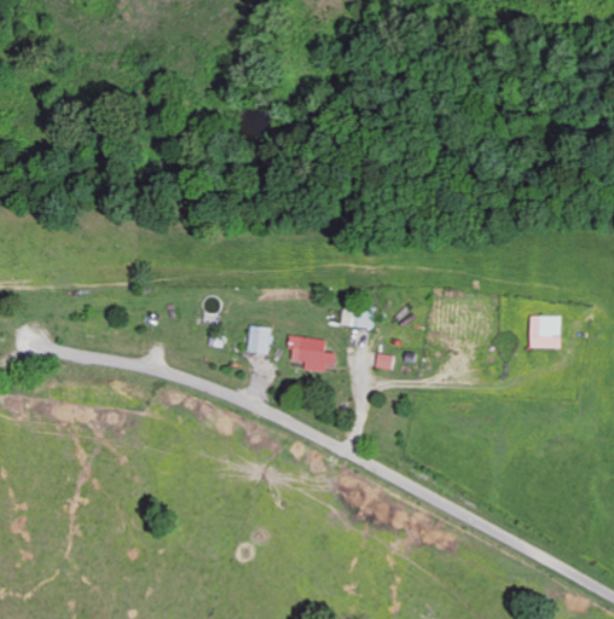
[(372,329),(376,308),(342,304),(340,324),(372,329)]
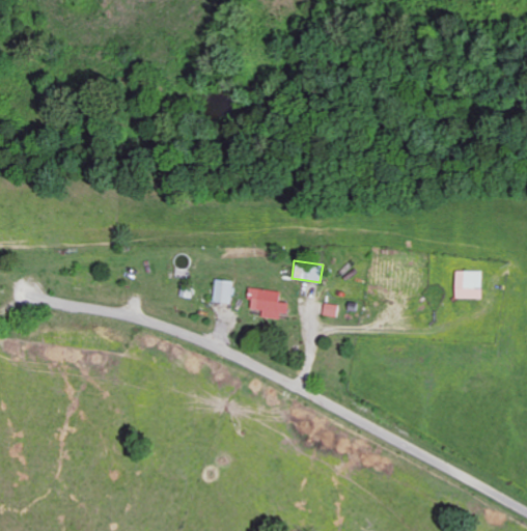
[(481,271),(454,271),(453,299),(480,299),(481,271)]
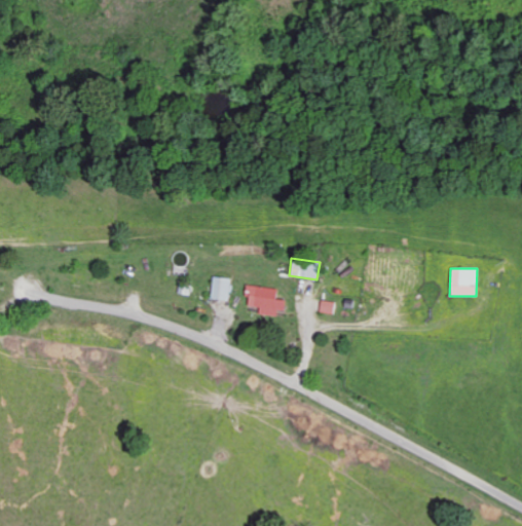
[(230,278),(212,275),(209,298),(227,301),(230,278)]
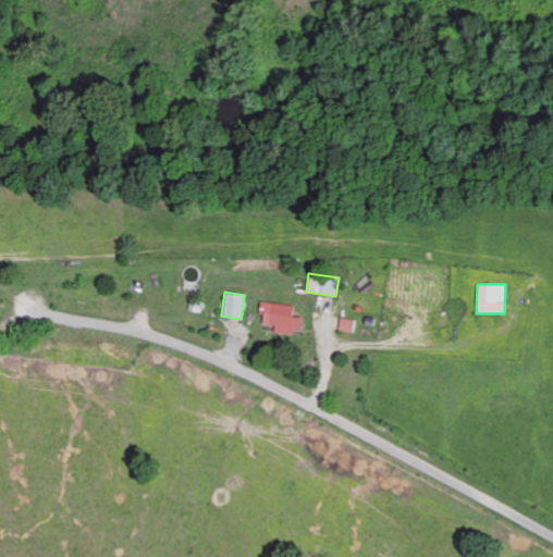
[(293,305),(261,301),(259,323),(274,325),(273,331),(299,334),(302,318),(292,317),(293,305)]
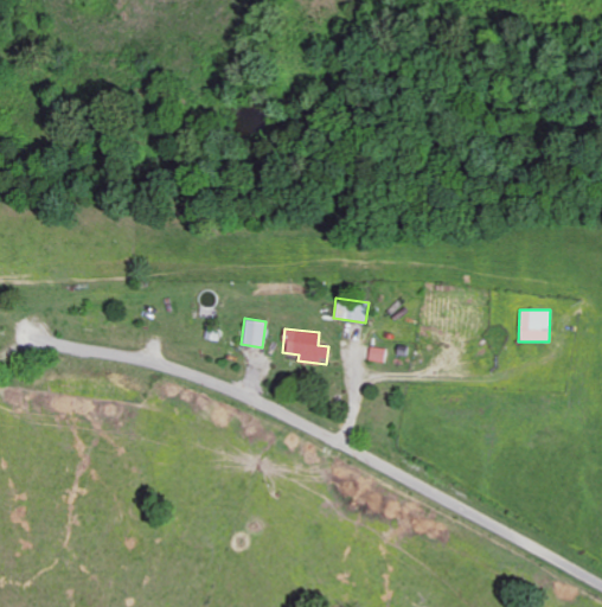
[(383,363),(384,349),(369,346),(366,360),(383,363)]
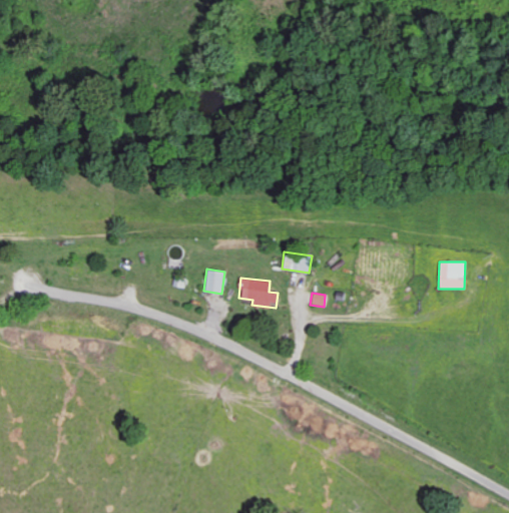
All buildings are outlined.
